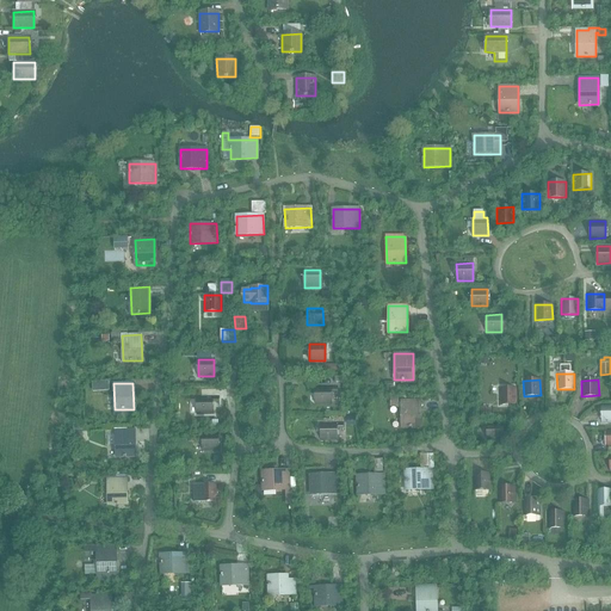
[(315,387),(315,403),(331,403),(331,393),(338,393),(338,387),(315,387)]
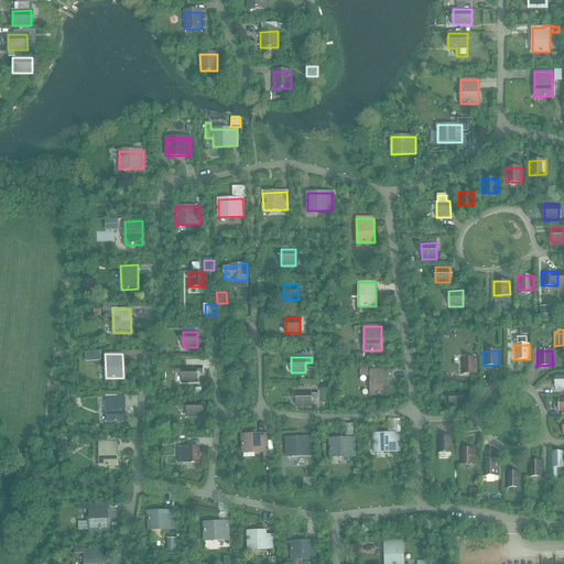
[(461,359),(461,373),(476,373),(476,359),(461,359)]
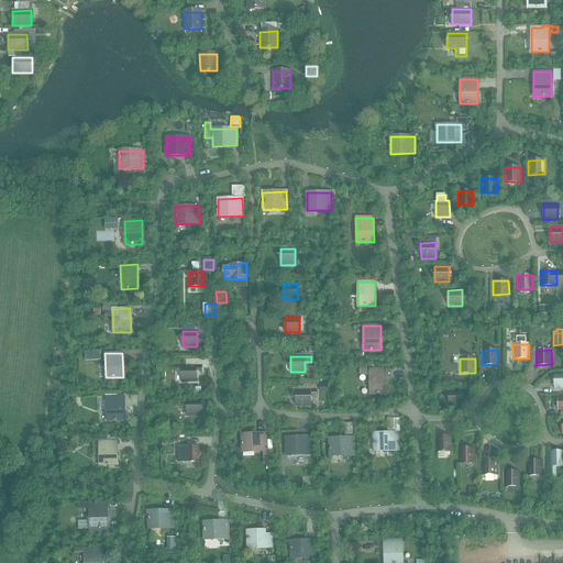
[(180,365),(181,382),(196,382),(196,365),(180,365)]
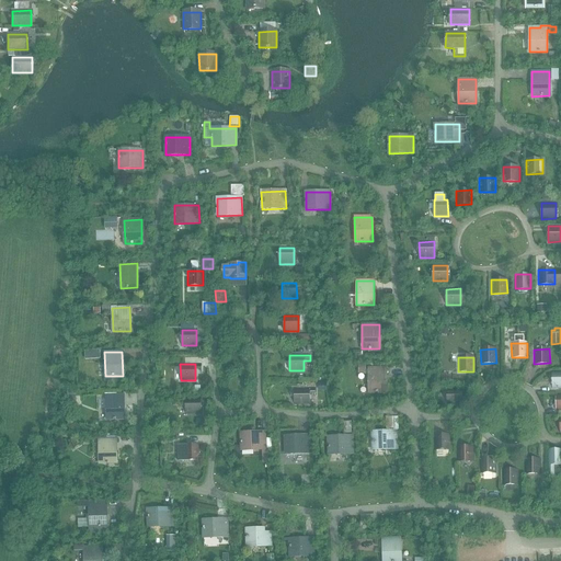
[(367,368),(368,392),(386,392),(385,368),(367,368)]
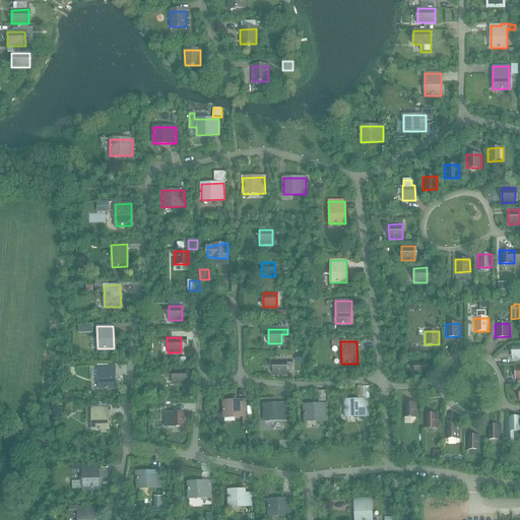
[(295,355),(295,363),(303,363),(304,353),(298,353),(298,355),(295,355)]
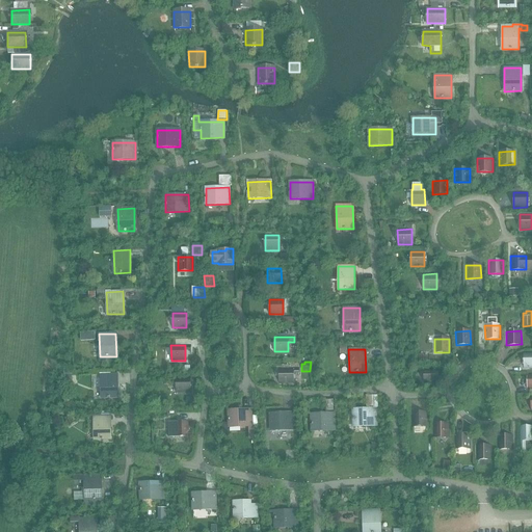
[(280,368),(280,383),(293,383),(293,368),(280,368)]
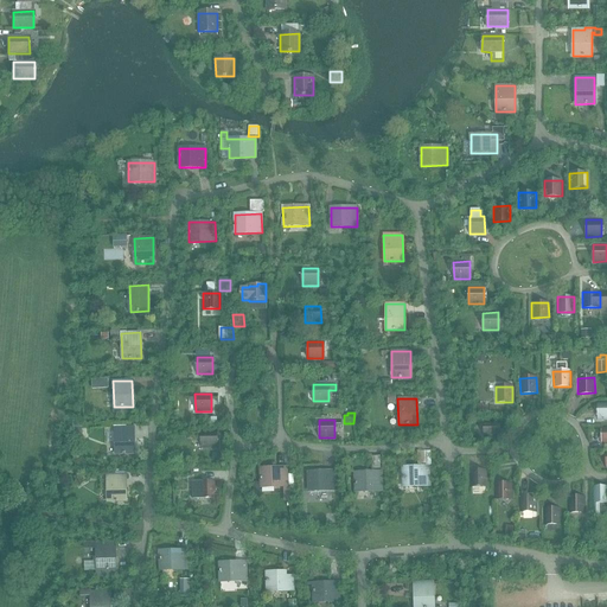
[(484,421),(484,438),(499,438),(499,421),(484,421)]
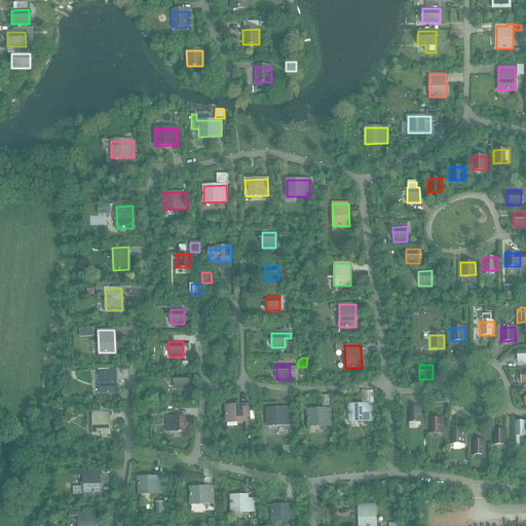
[(99,371),(100,393),(116,392),(115,371),(99,371)]
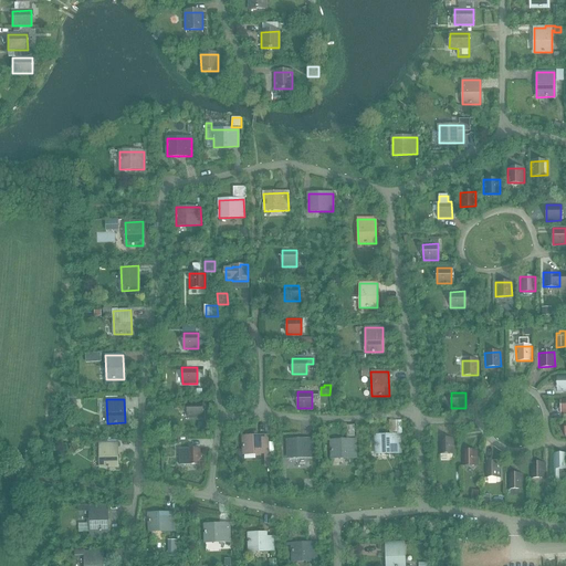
[(187,400),(187,417),(201,417),(201,400),(187,400)]
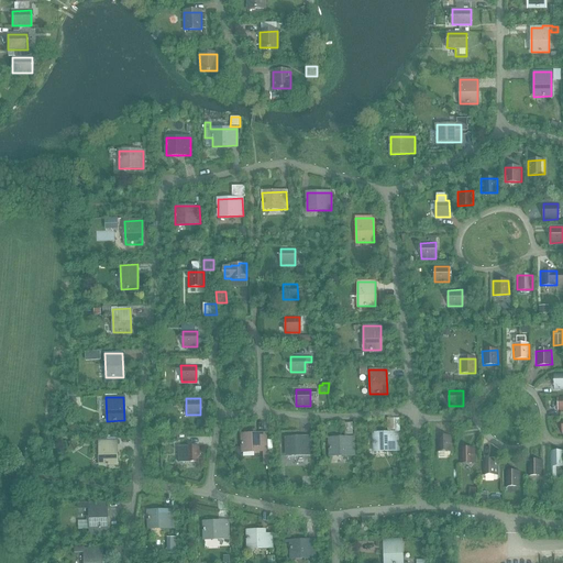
[(269,451),(266,451),(265,433),(241,434),(242,452),(263,451),(263,465),(269,465),(269,451)]
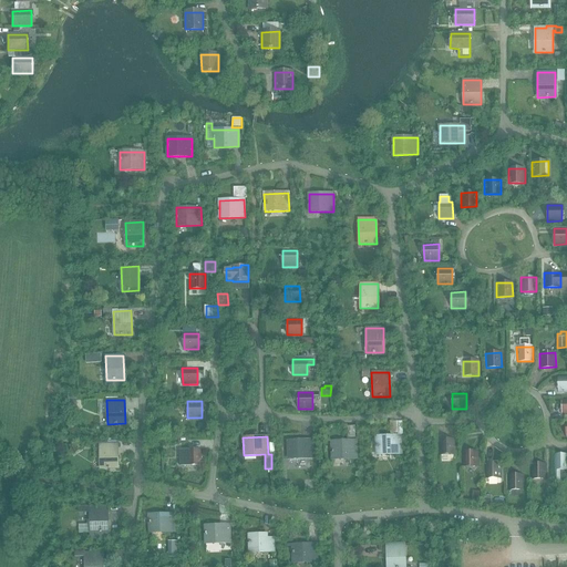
[(375,436),(375,454),(400,454),(400,436),(375,436)]
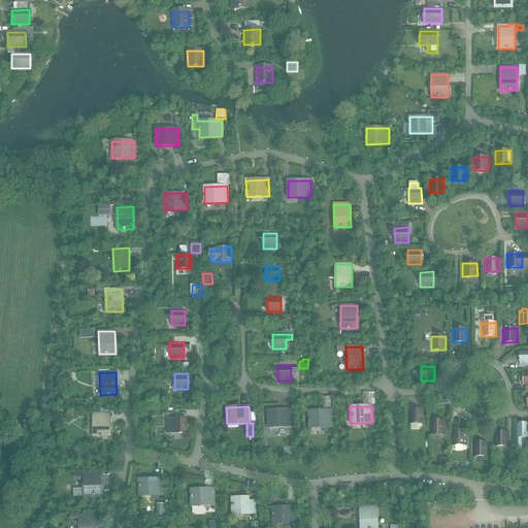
[(267,410),(268,427),(291,426),(291,409),(267,410)]
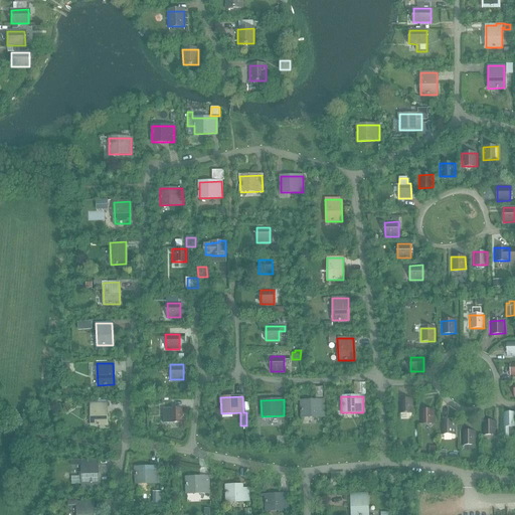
[(398,399),(398,412),(412,412),(412,399),(398,399)]
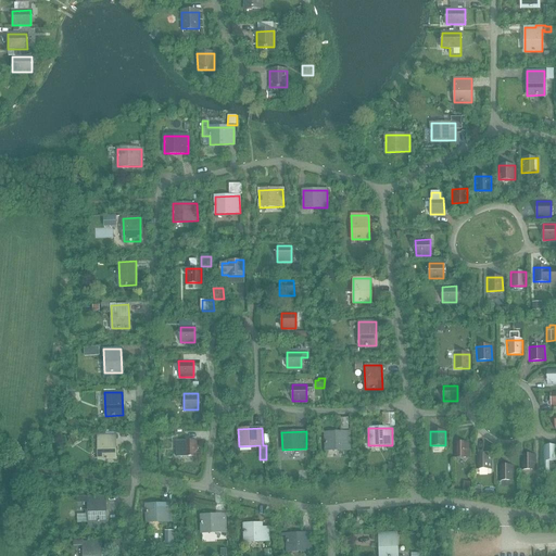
[(325,433),(326,451),(350,450),(349,432),(325,433)]
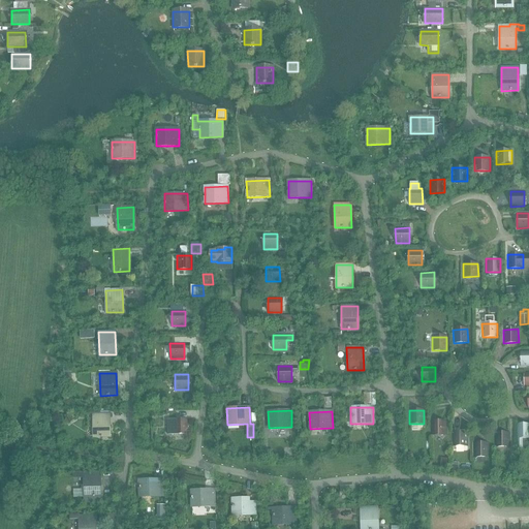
[(92,414),(93,437),(110,437),(109,413),(92,414)]
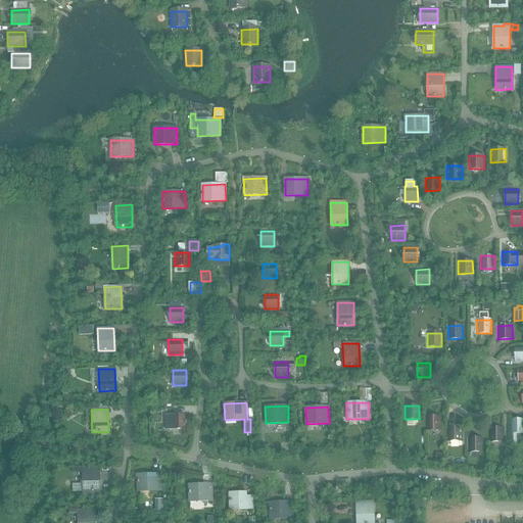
[(187,429),(186,416),(165,416),(165,430),(180,429),(179,428),(187,429)]
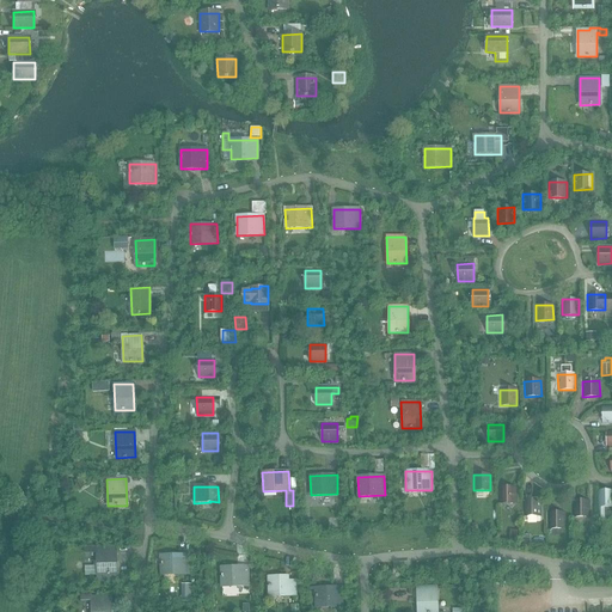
[(497,488),(499,503),(515,502),(515,487),(497,488)]
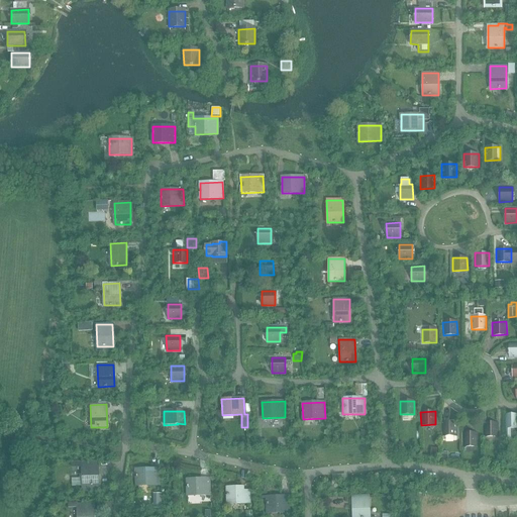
[(516,414),(504,415),(504,428),(516,427),(516,414)]
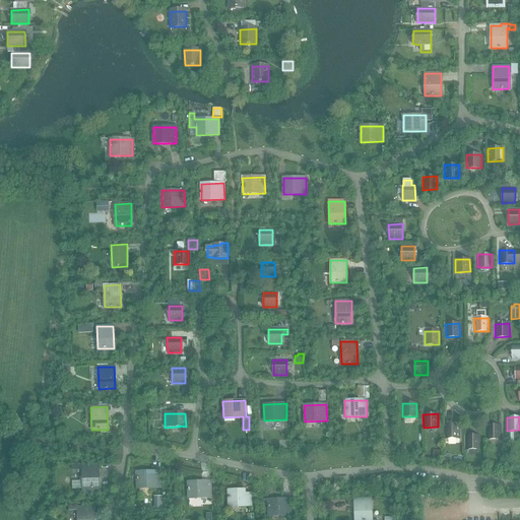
[(444,425),(444,438),(459,438),(459,425),(444,425)]
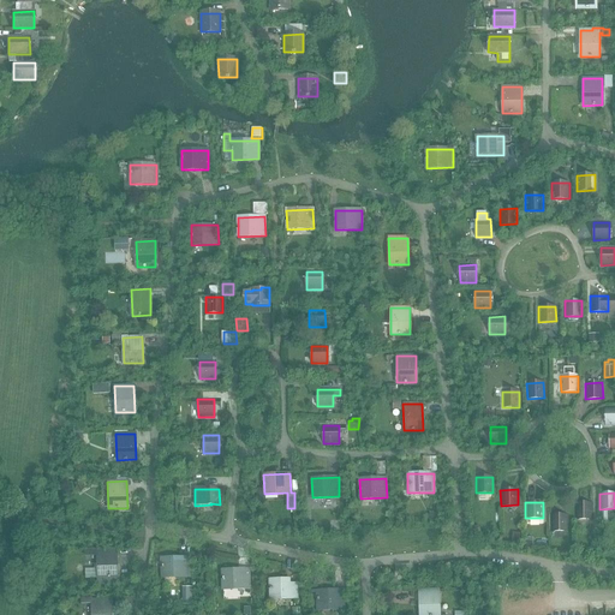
[(574,503),(574,519),(592,519),(592,503),(574,503)]
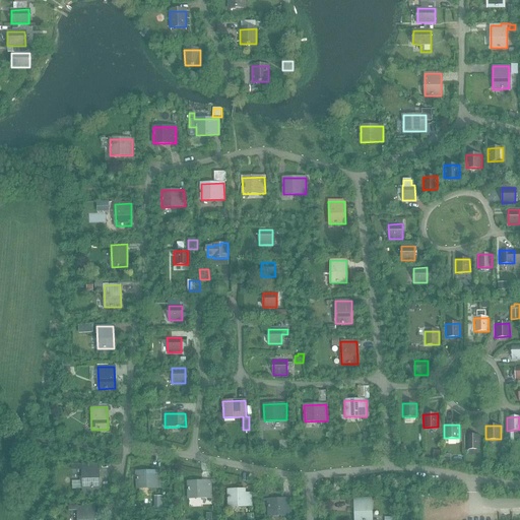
[(465,436),(465,449),(480,449),(480,436),(465,436)]
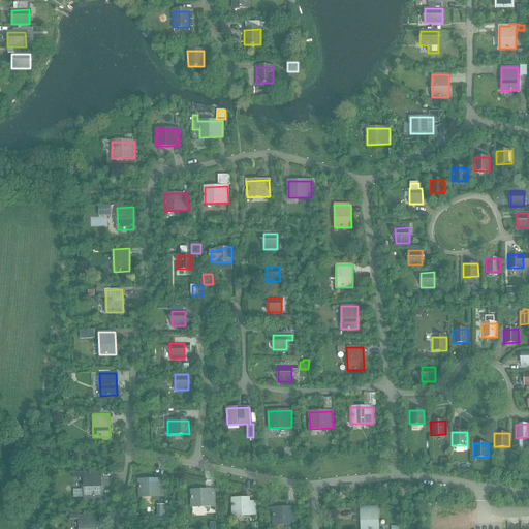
[(99,474),(84,474),(83,472),(73,472),(73,479),(84,478),(84,505),(95,504),(95,497),(100,497),(99,474)]
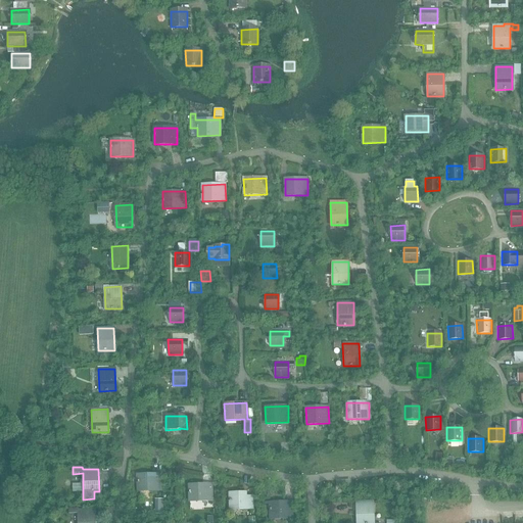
[(159,478),(151,478),(151,474),(138,475),(138,490),(160,490),(159,478)]
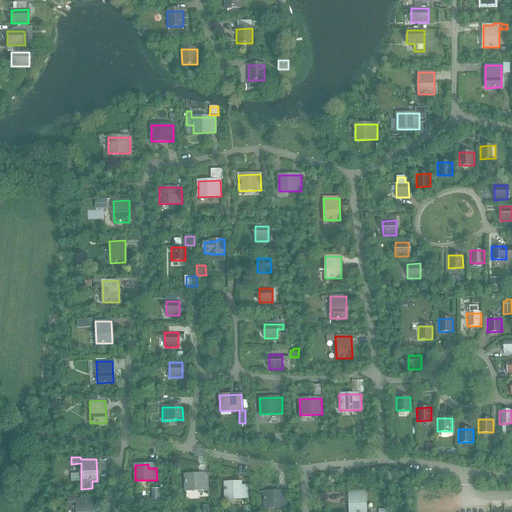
[(207,478),(198,478),(198,474),(185,475),(185,491),(207,490),(207,478)]
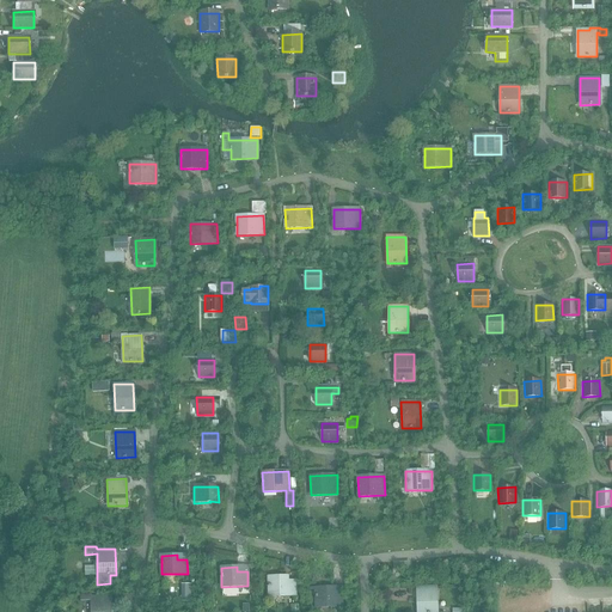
[(294,581),(285,581),(285,576),(268,577),(269,597),(295,595),(294,581)]
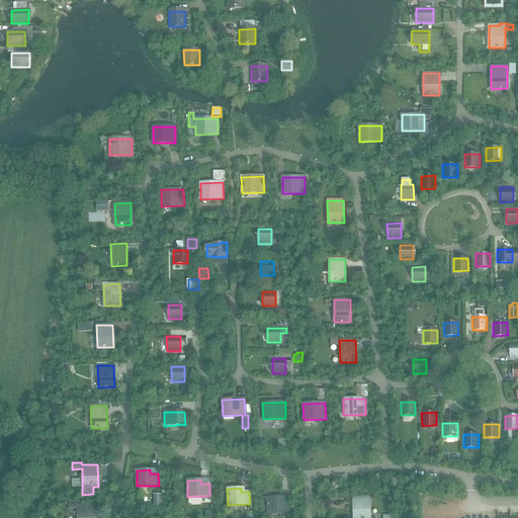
[(353,498),(353,517),(369,517),(369,497),(353,498)]
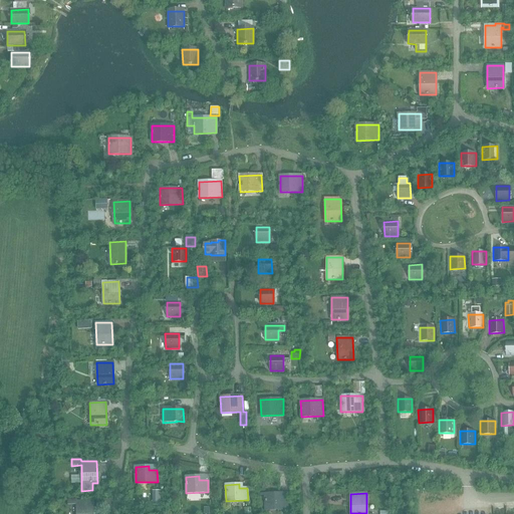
[(287,497),(278,498),(278,494),(265,494),(265,510),(287,509),(287,497)]
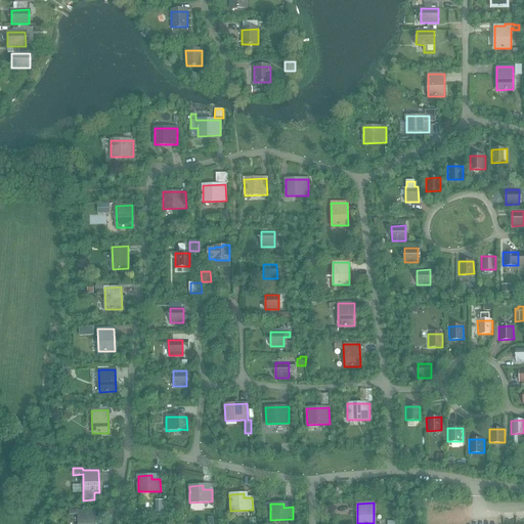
[(90,511),(79,512),(79,509),(70,510),(70,516),(78,515),(78,523),(94,523),(94,519),(90,520),(90,511)]
